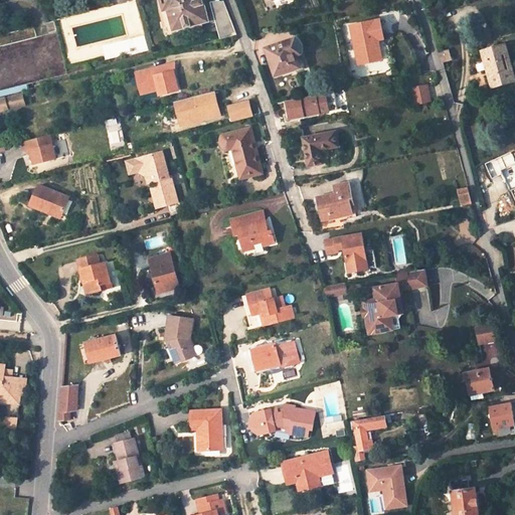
[(208,21),(202,0),(158,0),(165,32),(208,21)]
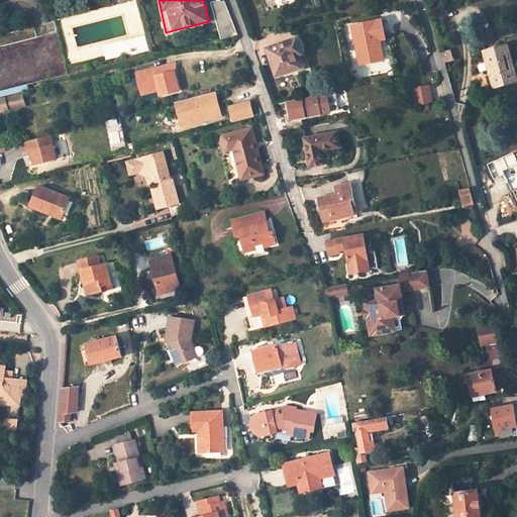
[(225,0),(219,0),(212,2),(221,39),(238,34),(225,0)]
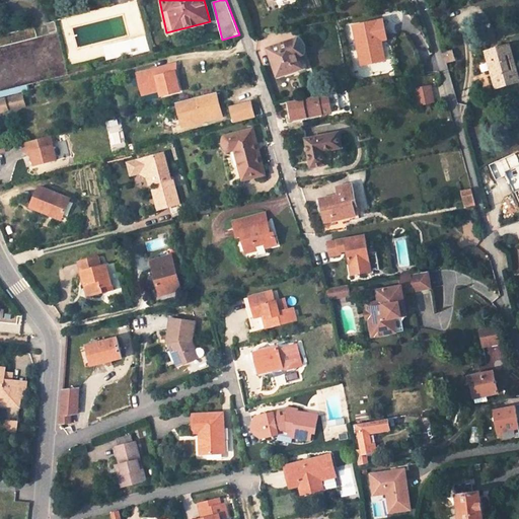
[(58,31),(56,21),(48,23),(50,33),(58,31)]
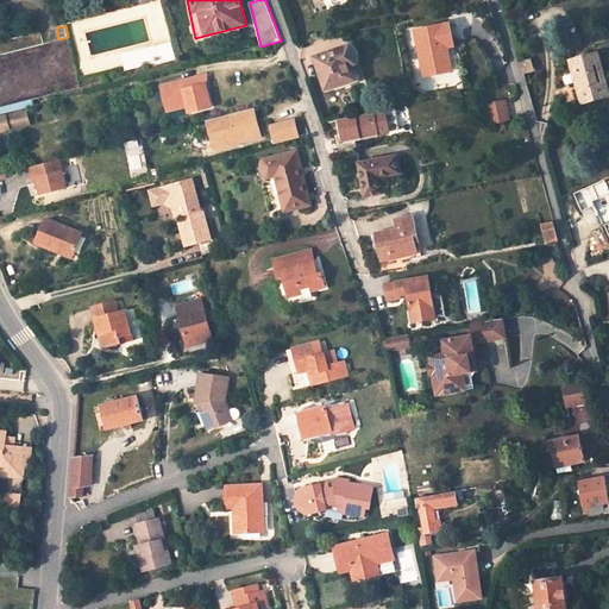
[(451,25),(416,32),(426,76),(453,71),(449,48),(456,46),(451,25)]
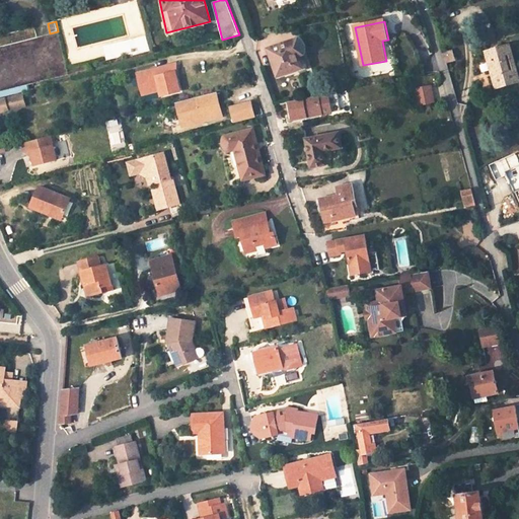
[(147,50),(144,38),(104,48),(106,58),(134,52),(134,53),(147,50)]
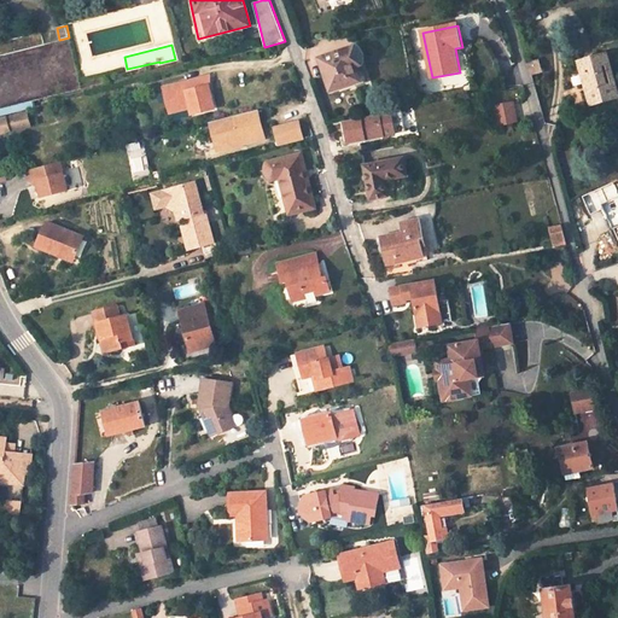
[(355,48),(321,59),(331,91),(361,81),(356,66),(360,65),(361,63),(363,59),(363,57),(362,54),(362,53),(360,51),(356,48),(355,48)]
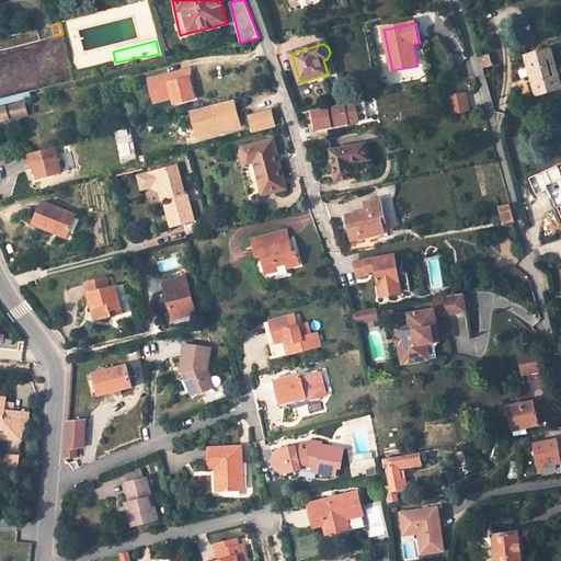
[(551,49),(526,56),(537,94),(557,90),(553,77),(558,76),(551,49)]
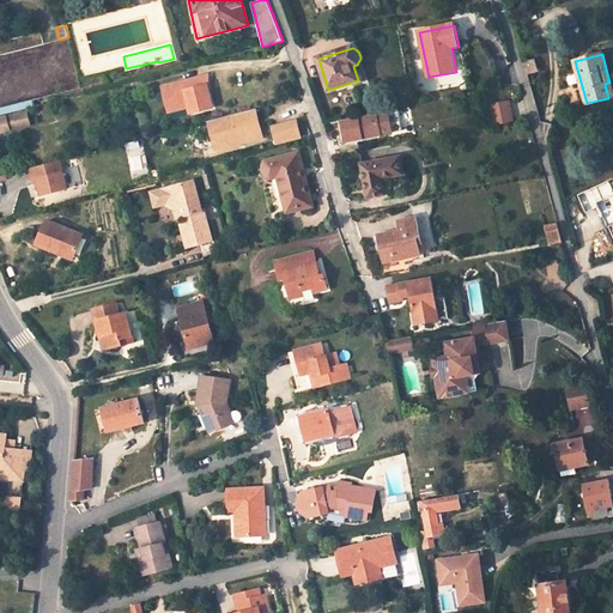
[(207,76),(193,79),(195,89),(207,85),(207,76)]
